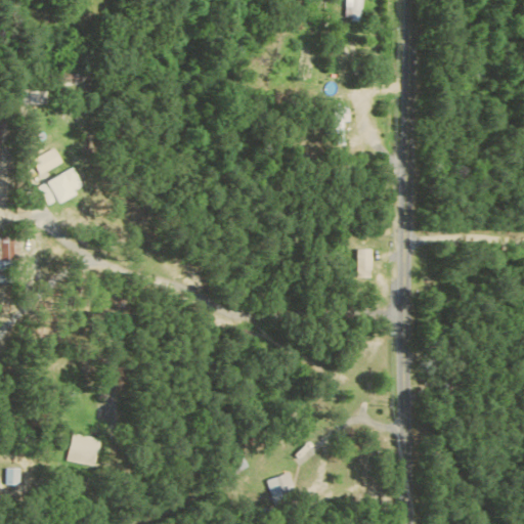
[(350,0),(350,20),(359,22),(359,0),(350,0)]
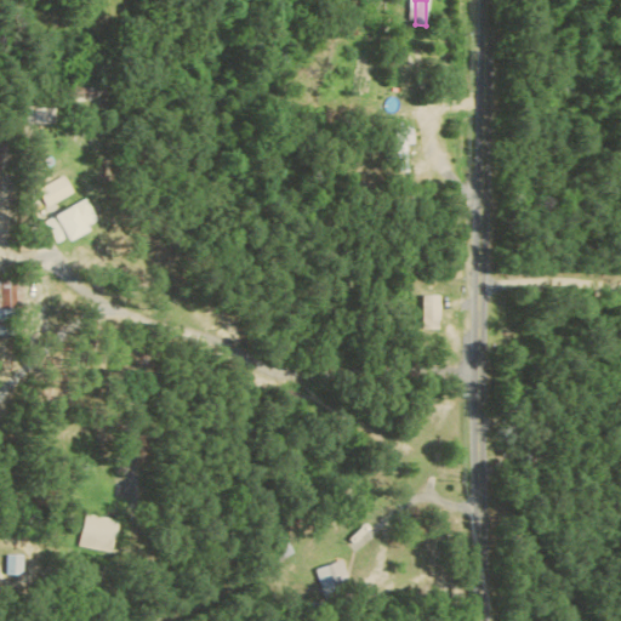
[(38,189),(47,206),(73,193),(63,175),(38,189)]
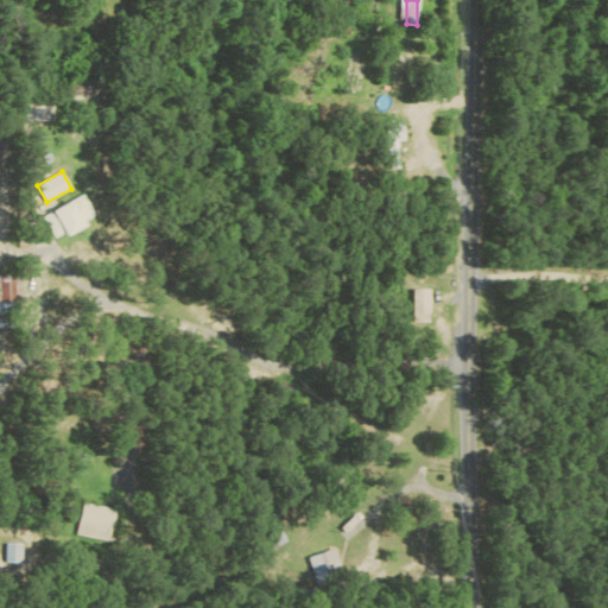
[(44,215),(55,238),(67,233),(68,236),(88,227),(86,221),(95,216),(86,196),(44,215)]
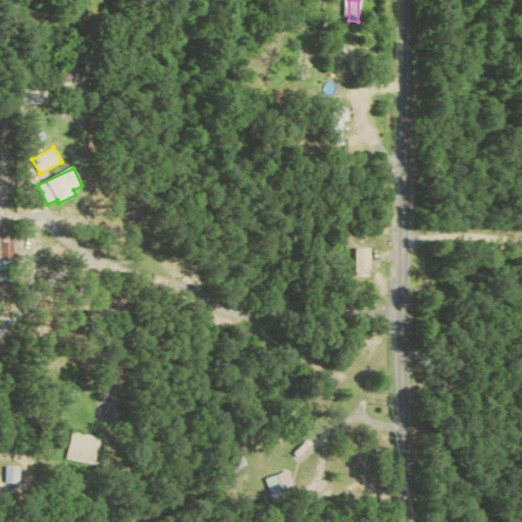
[(66,460),(93,463),(96,435),(69,432),(66,460)]
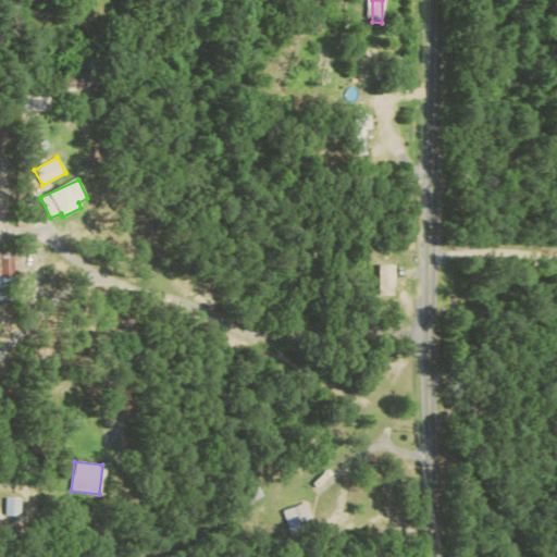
[(310,524),(302,503),(279,510),(285,532),(310,524)]
